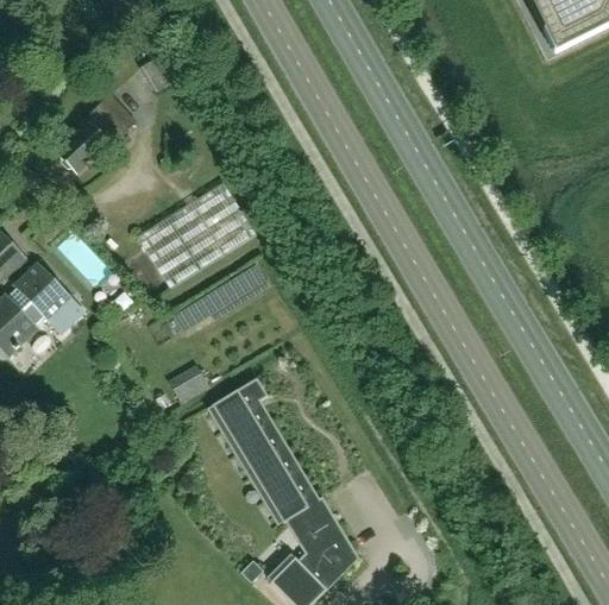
[(527,0),(551,48),(608,18),(608,0),(527,0)]
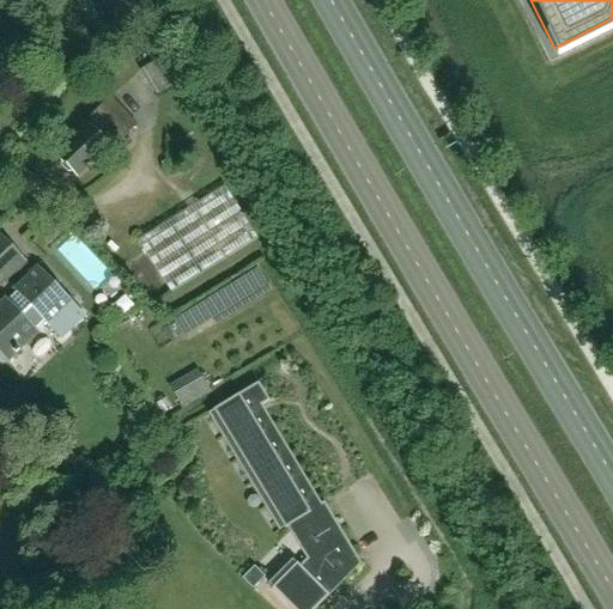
[(181,79),(165,53),(143,66),(158,93),(181,79)]
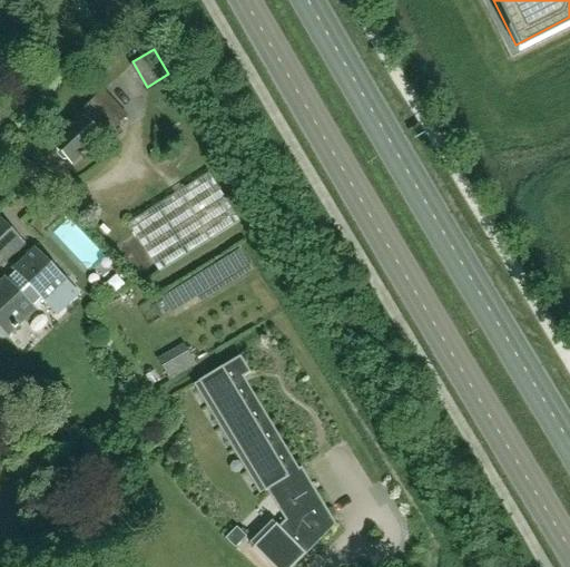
[(130,67),(116,74),(126,96),(140,89),(130,67)]
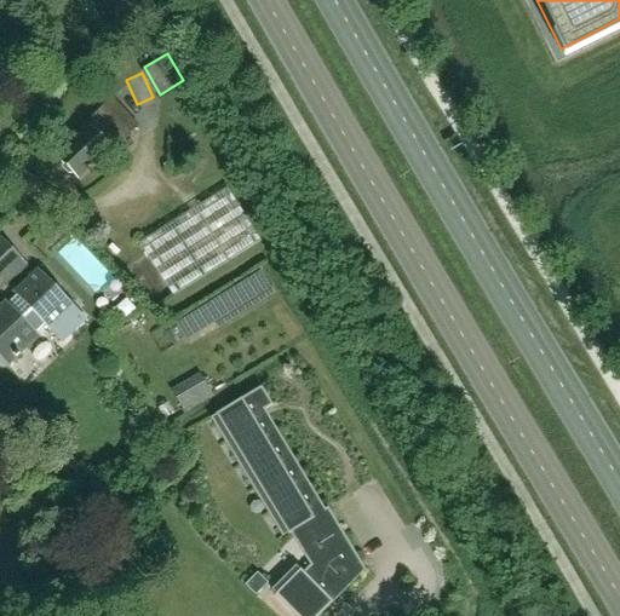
[(116,144),(138,124),(112,97),(91,116),(93,119),(90,122),(90,121),(61,149),(65,155),(64,161),(70,168),(78,167),(82,173),(112,145),(112,144),(114,142),(116,144)]
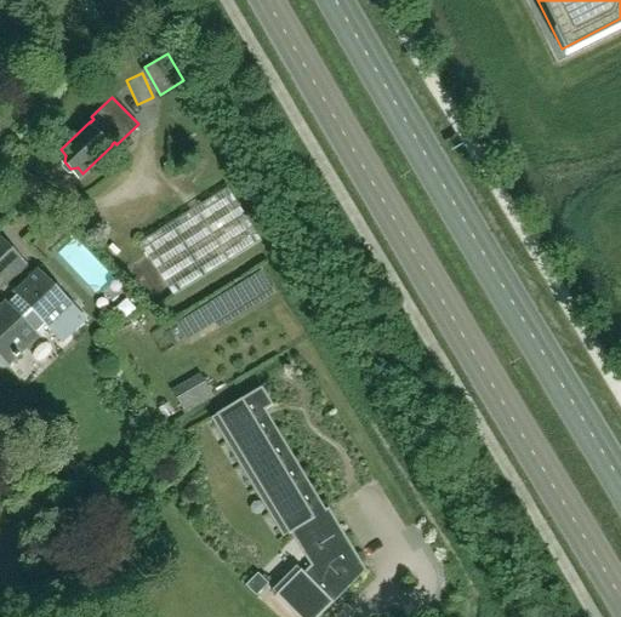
[(260,239),(227,186),(140,240),(172,292),(260,239)]
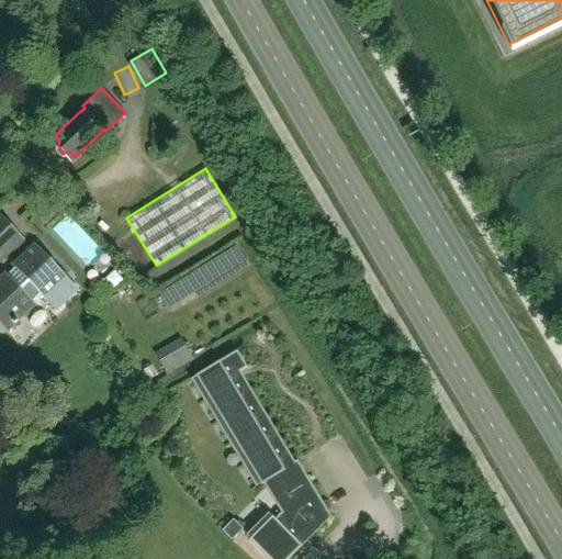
[(0,258),(23,237),(0,211),(0,258)]
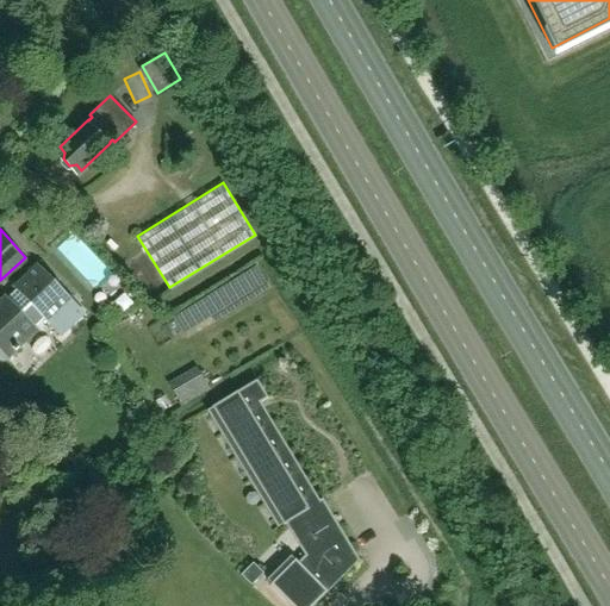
[(85,310),(38,262),(14,285),(17,288),(8,297),(6,293),(0,298),(0,347),(8,356),(38,328),(36,324),(44,316),(60,333),(85,310)]
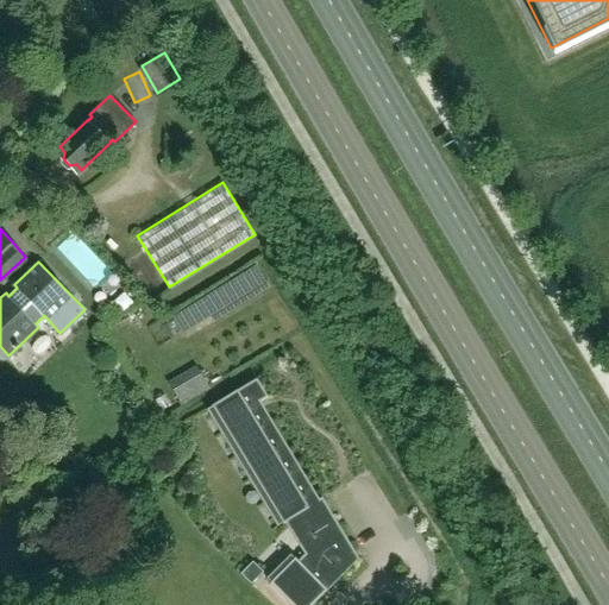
[(294,556),(270,581),(293,604),(311,604),(328,587),(322,581),(355,550),(322,496),(319,497),(315,492),(259,399),(268,395),(257,377),(212,404),(282,522),(283,522),(286,521),(293,534),(305,553),(297,559),(295,556),(294,556)]
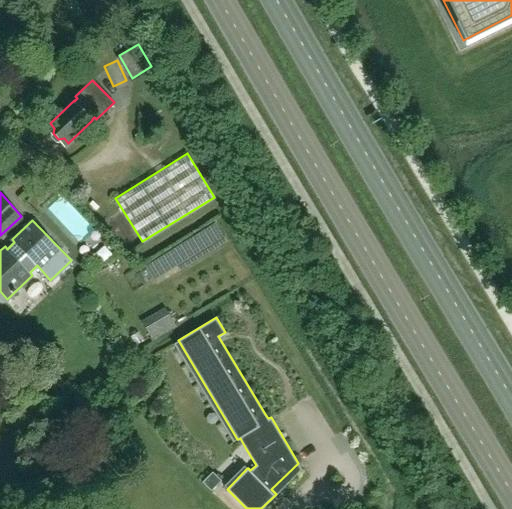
[(221,480),(212,471),(202,481),(211,490),(221,480)]
